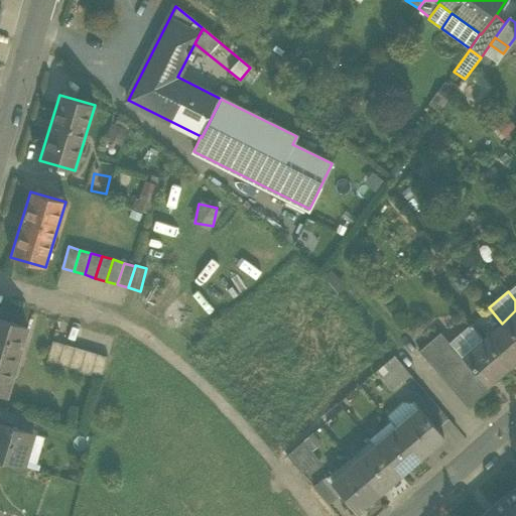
[(515,310),(502,324),(483,340),(463,358),(470,366),(480,377),(487,386),(507,368),(515,360),(515,310)]
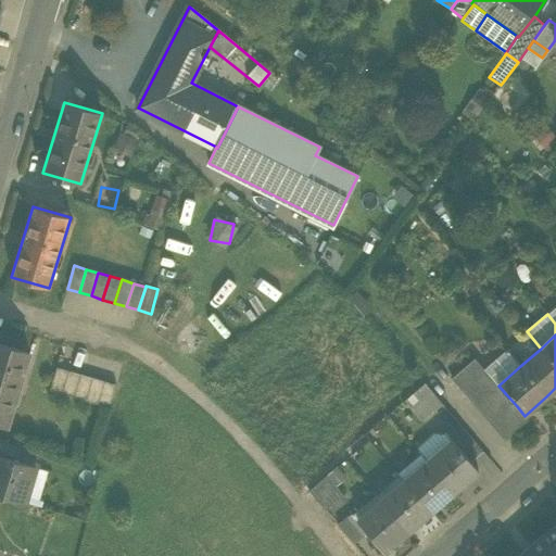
[(0,422),(8,425),(29,353),(0,344),(0,422)]
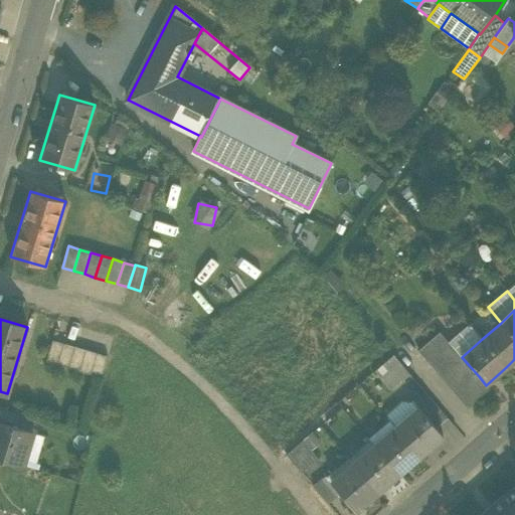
[(462,357),(482,339),(468,324),(448,341),(450,343),(459,354),(462,357)]
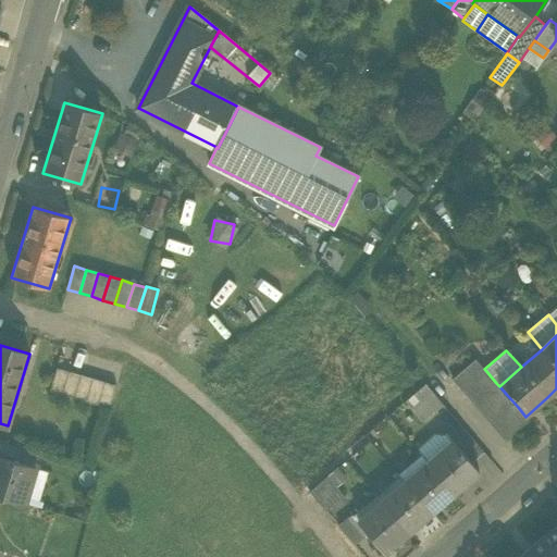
[(455,376),(466,388),(486,371),(484,369),(475,358),(455,376)]
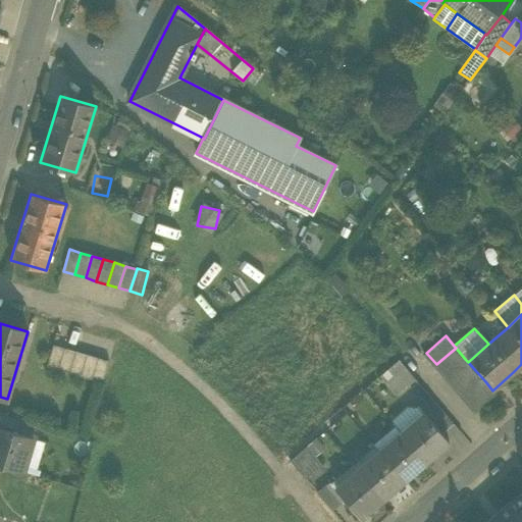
[(63,348),(52,345),(46,366),(57,369),(63,348)]
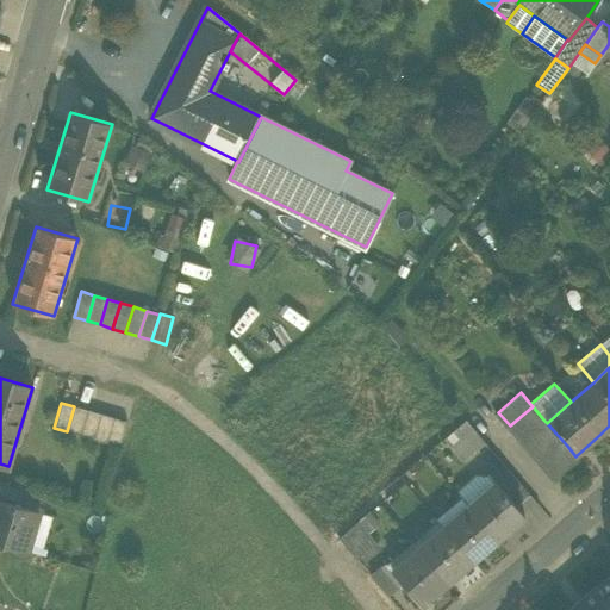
[(87,410),(74,406),(67,431),(80,436),(87,410)]
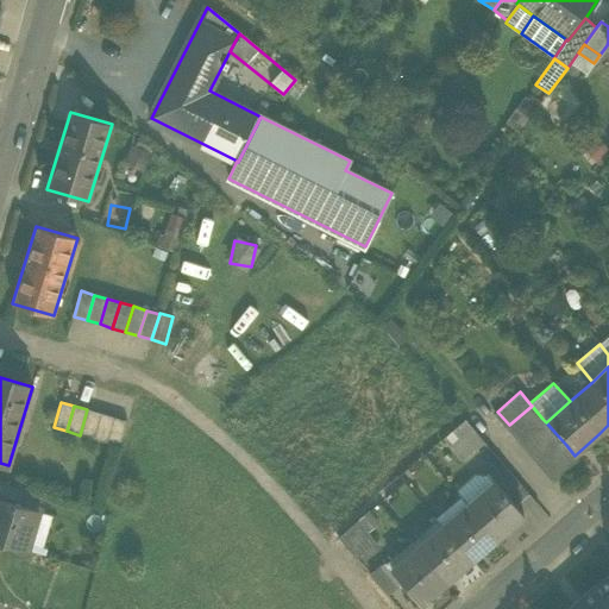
[(542,419),(532,406),(509,425),(520,439),(542,419)]
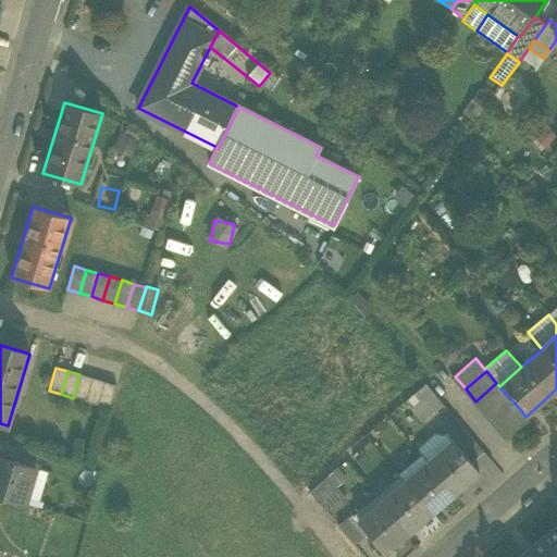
[(91,378),(79,374),(73,398),(85,401),(91,378)]
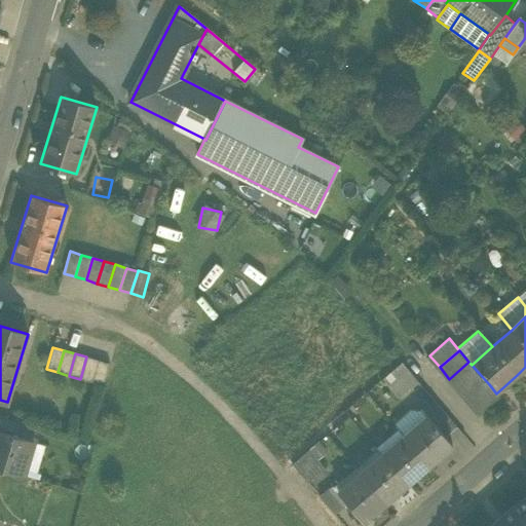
[(98,361),(86,357),(80,379),(91,382),(98,361)]
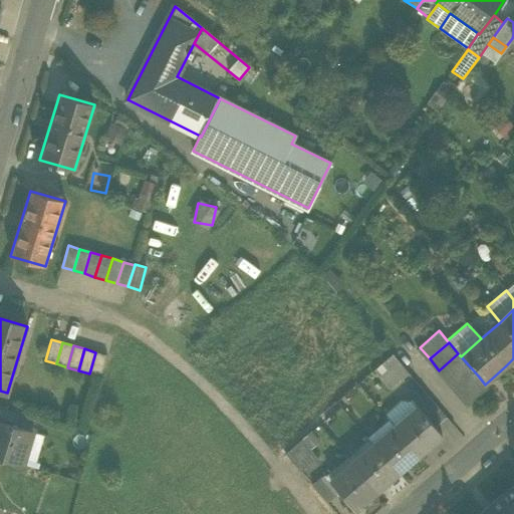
[(106,355),(95,352),(89,373),(100,376),(106,355)]
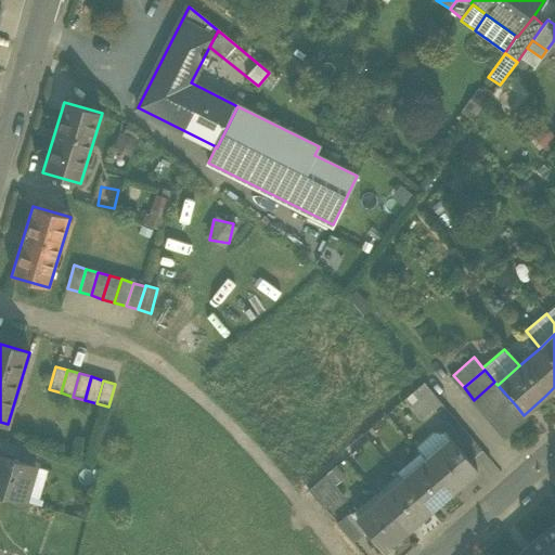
[(403,399),(421,418),(440,401),(424,382),(403,399)]
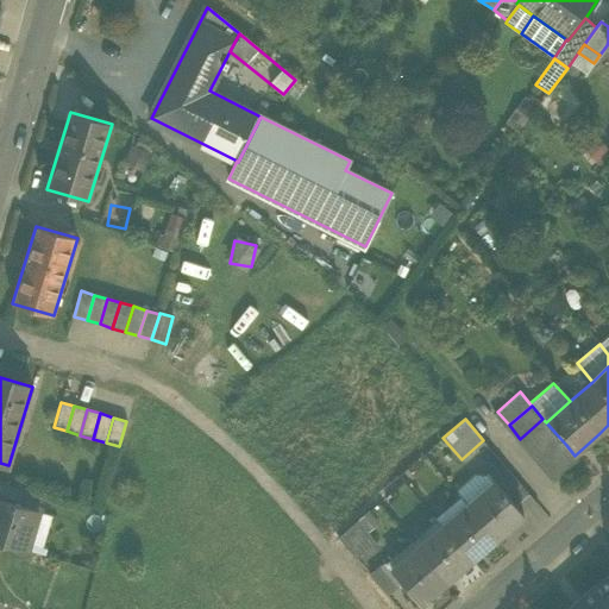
[(546,422),(542,419),(520,439),(532,452),(554,432),(546,422)]
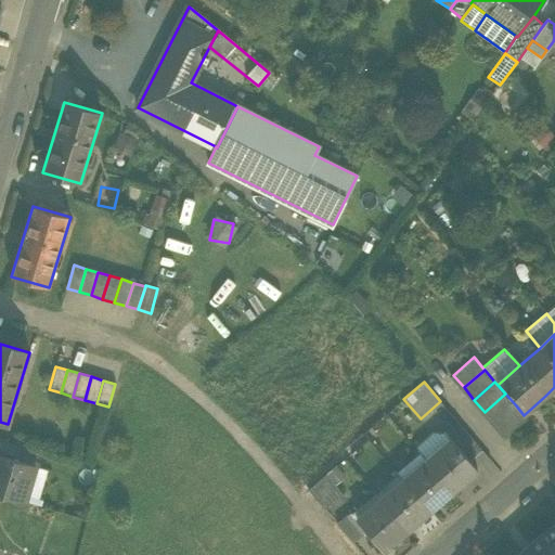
[(516,405),(505,394),(485,412),(495,424),(516,405)]
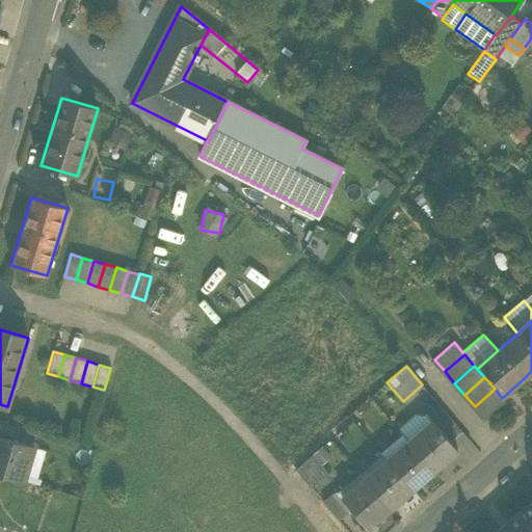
[(502,398),(495,389),(475,406),(485,418),(505,401),(502,398)]
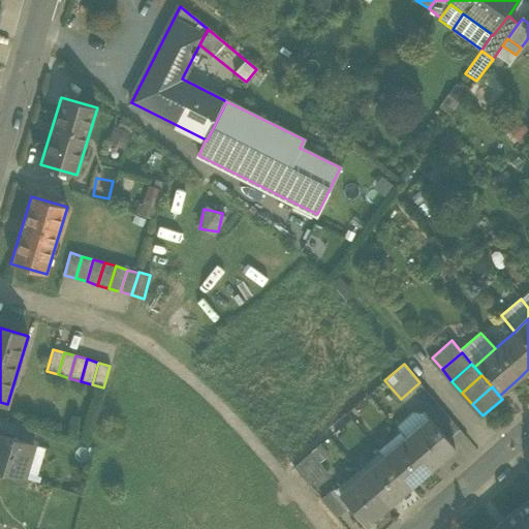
[(407,438),(410,442),(433,422),(430,418),(407,438)]
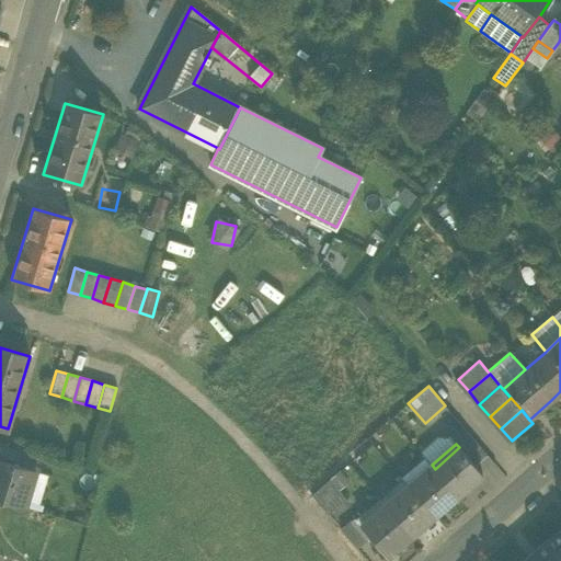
[(459,447),(435,469),(458,495),(482,474),(459,447)]
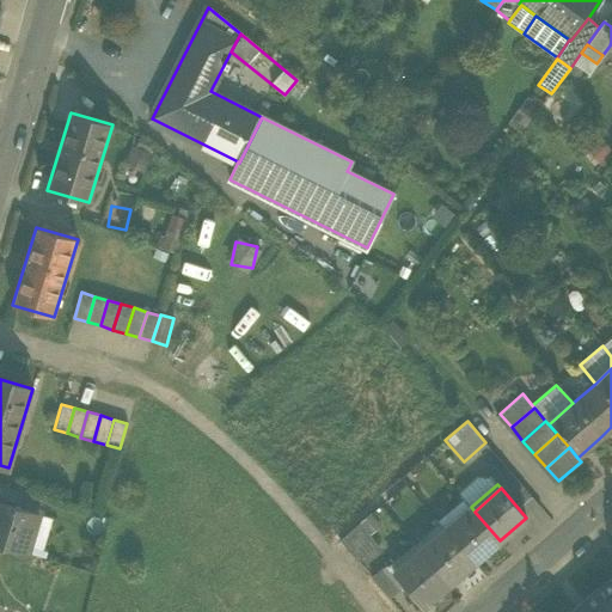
[(2,546),(26,554),(38,514),(0,502),(0,537),(5,539),(2,546)]
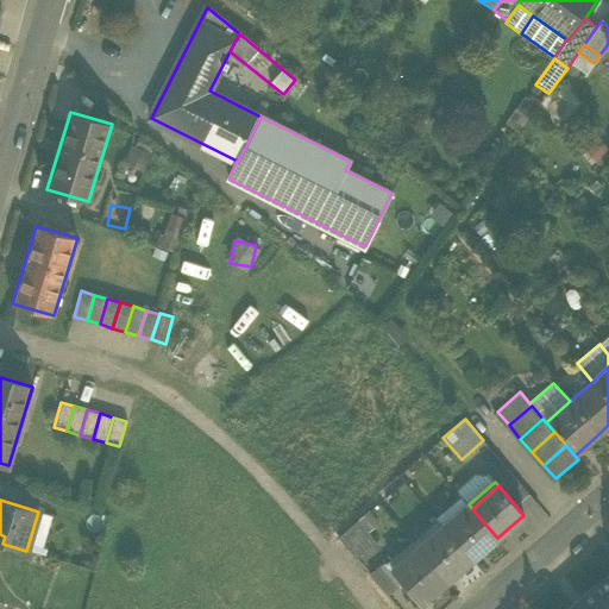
[(472,559),(497,538),(472,509),(447,531),(472,559)]
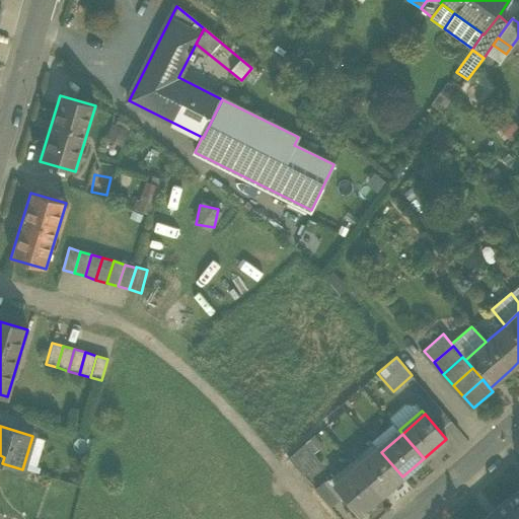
[(288,457),(296,466),(313,452),(305,443),(288,457)]
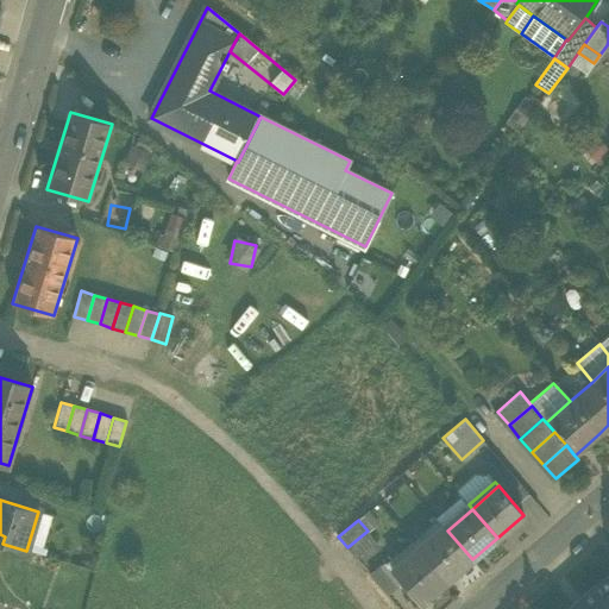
[(376,541),(368,531),(347,547),(356,558),(376,541)]
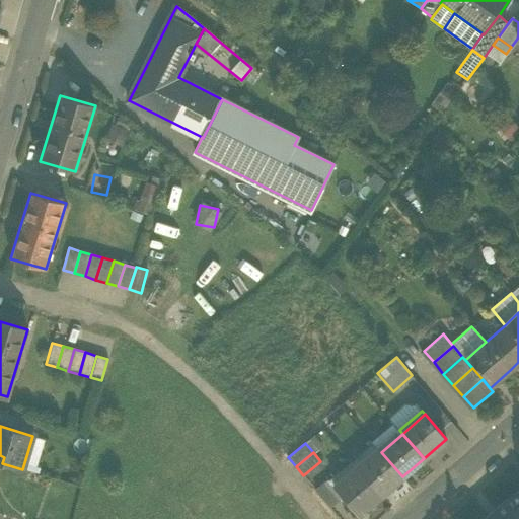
[(380,496),(402,476),(381,452),(360,470),(380,496)]
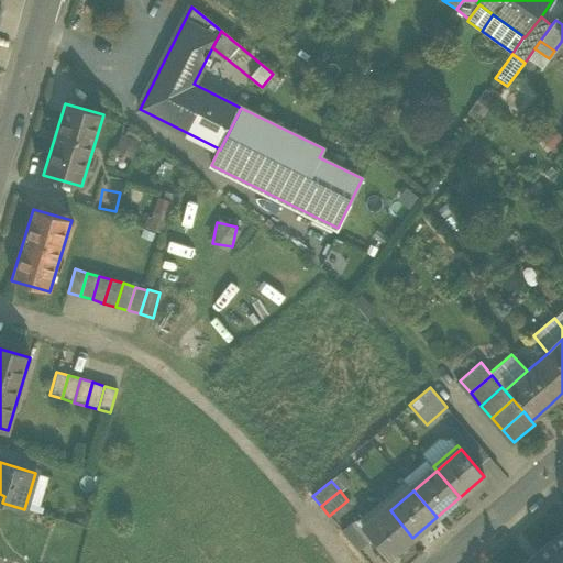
[(388,559),(412,538),(390,510),(365,531),(388,559)]
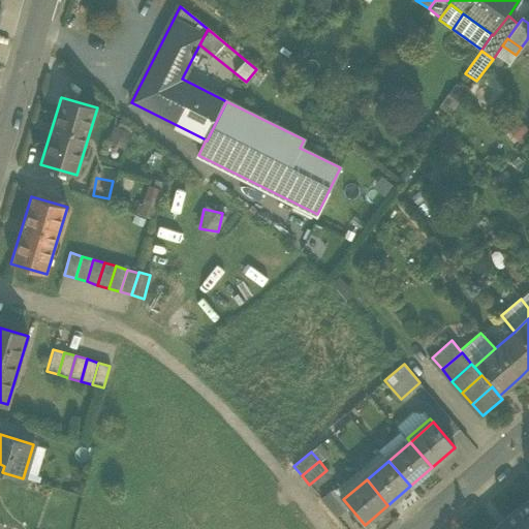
[(321,499),(337,517),(346,508),(332,491),(321,499)]
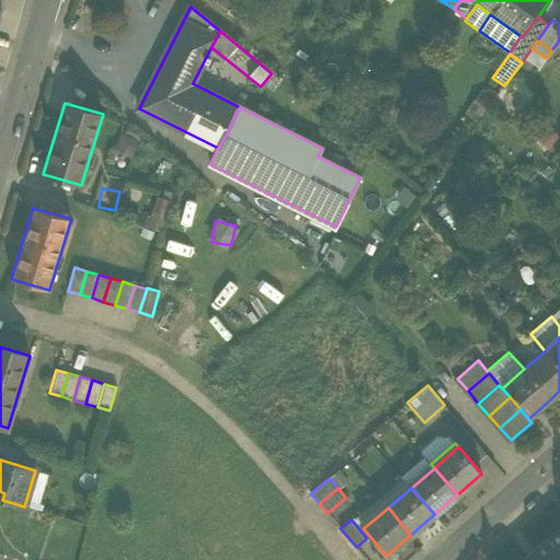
[(559,559),(559,527),(522,559),(559,559)]
